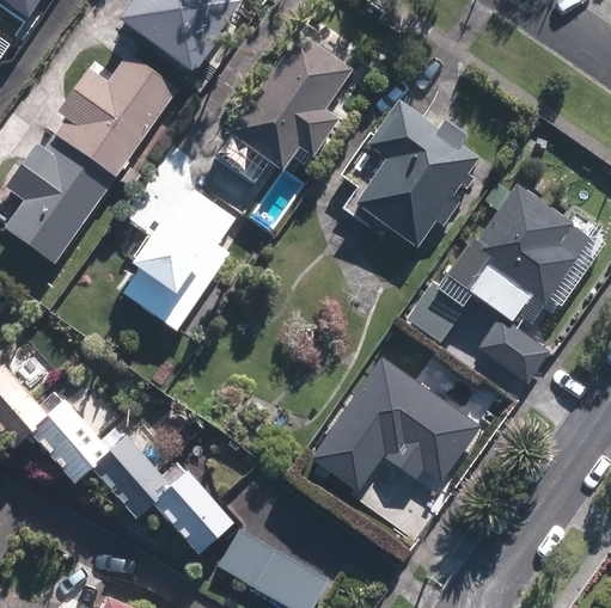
[(199,90),(207,78),(191,67),(238,0),(127,0),(115,18),(187,69),(181,78),(199,90)]
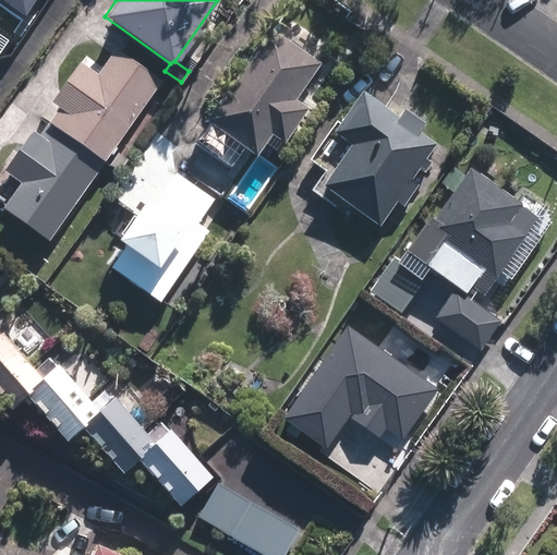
[(283,142),(309,107),(297,98),(322,62),(270,26),(205,119),(256,155),(271,133),(283,142)]
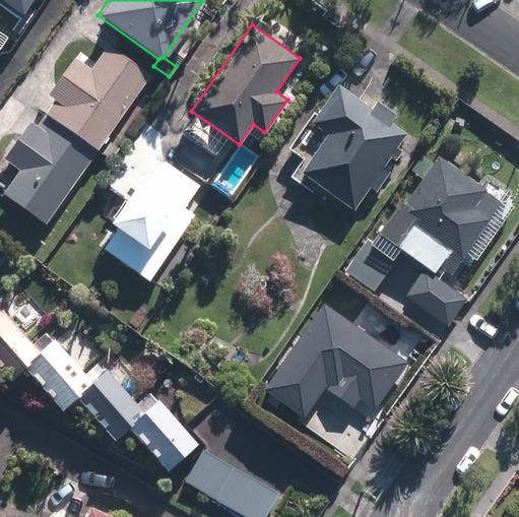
[(153,75),(109,44),(91,68),(74,56),(48,92),(56,99),(38,124),(30,119),(3,157),(18,169),(2,192),(46,224),(153,75)]
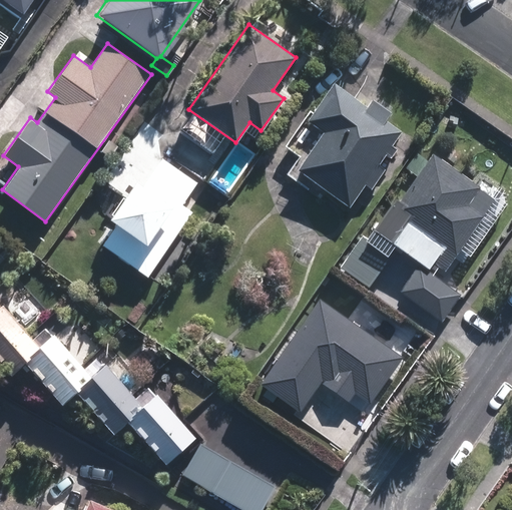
[(295,170),(349,207),(402,130),(332,81),(305,120),(321,131),(295,170)]
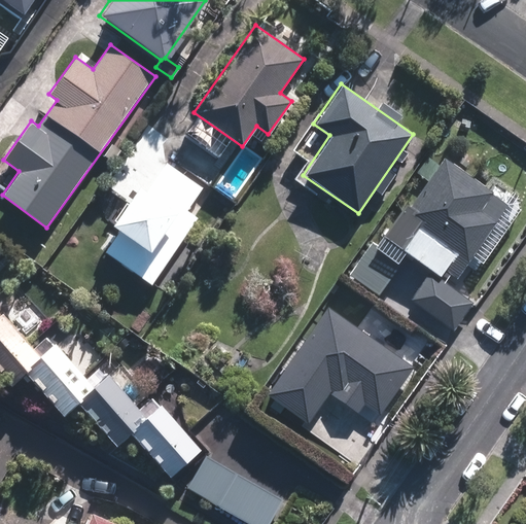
[(113,161),(123,148),(113,142),(104,154),(113,161)]
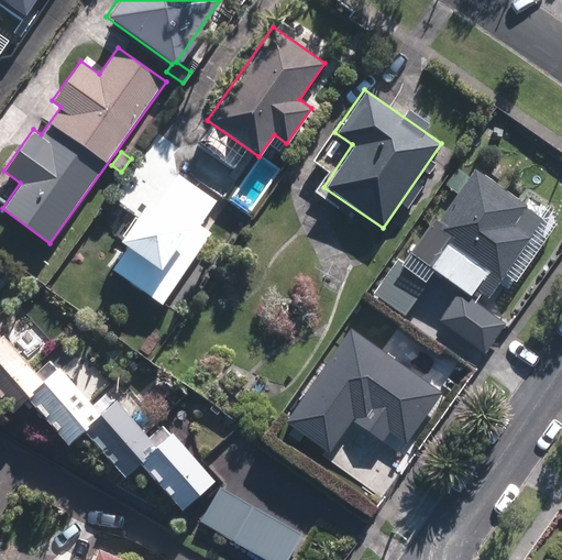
[(469,174),(459,166),(447,183),(456,190),(428,231),(443,242),(427,265),(460,289),(438,319),(485,353),(507,321),(476,300),(481,294),(487,298),(531,235),(514,224),(527,205),(473,166),(469,174)]
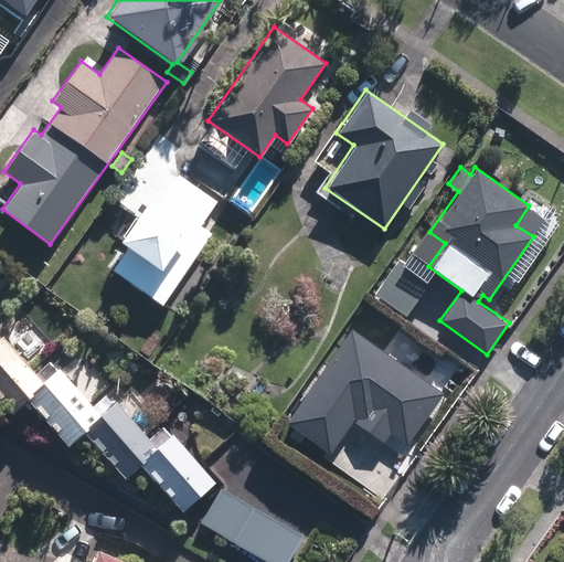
[(202,226),(220,201),(179,173),(157,207),(147,200),(118,242),(127,248),(112,271),(162,305),(213,233),(202,226)]
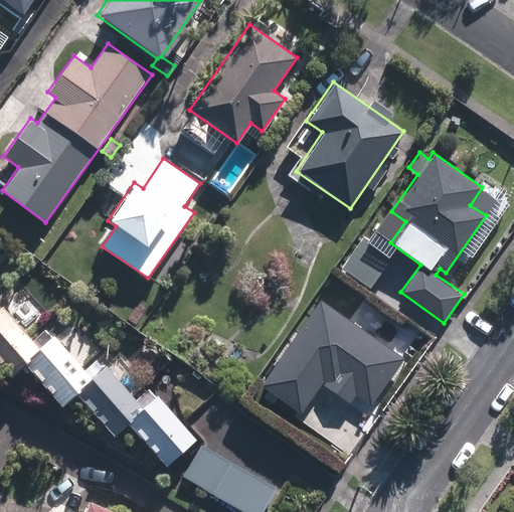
[(260,384),(300,413),(324,379),(326,380),(324,383),(350,402),(356,392),(372,404),(405,358),(321,298),(260,384)]
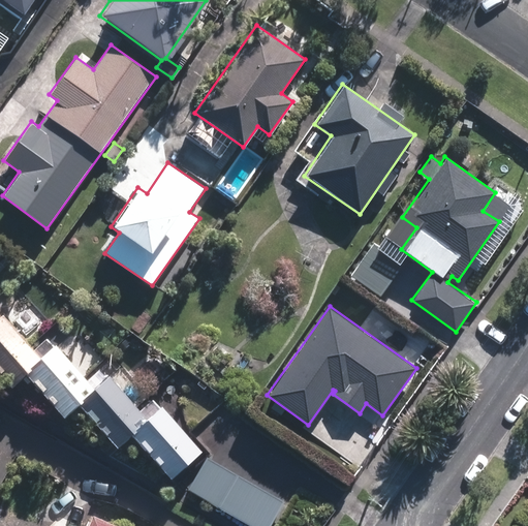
[(86,378),(47,335),(32,348),(0,311),(0,375),(8,384),(23,372),(62,415),(76,403),(115,445),(129,432),(169,476),(199,449),(152,396),(137,408),(100,366),(86,378)]
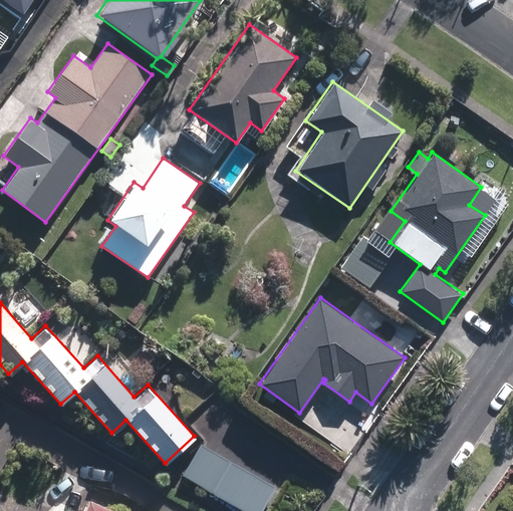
[(182,475),(242,510),(260,510),(275,487),(201,443),(182,475)]
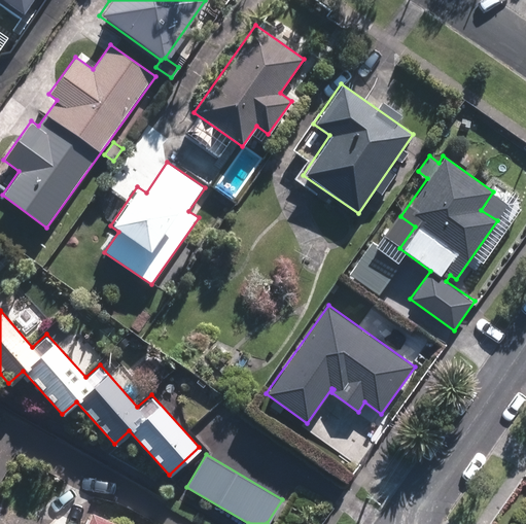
[(114,523),(90,513),(84,523),(114,523)]
